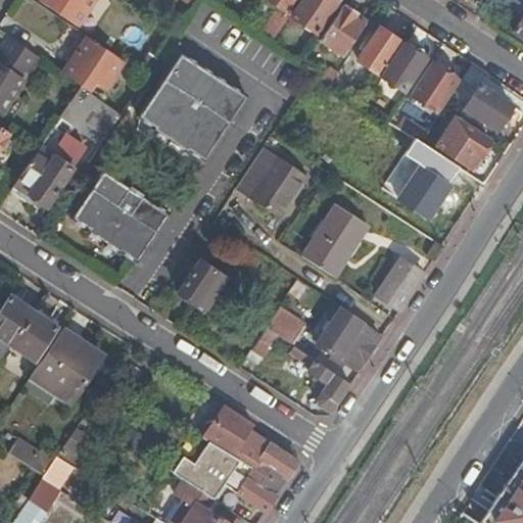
[(76,25),(92,0),(40,0),(40,1),(76,25)]
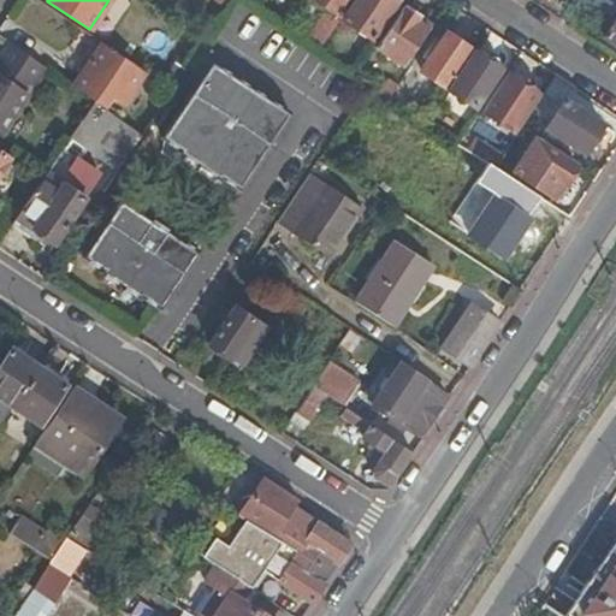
[(313,0),(327,11),(306,45),(318,52),(339,18),(338,17),(349,0),(313,0)]
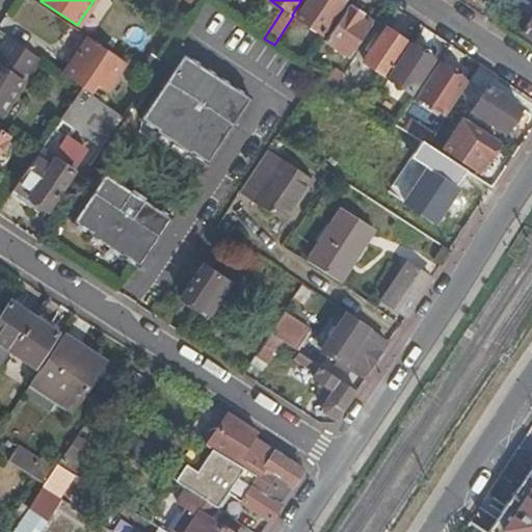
[(321,33),(342,1),(340,0),(307,0),(296,17),(321,33)]
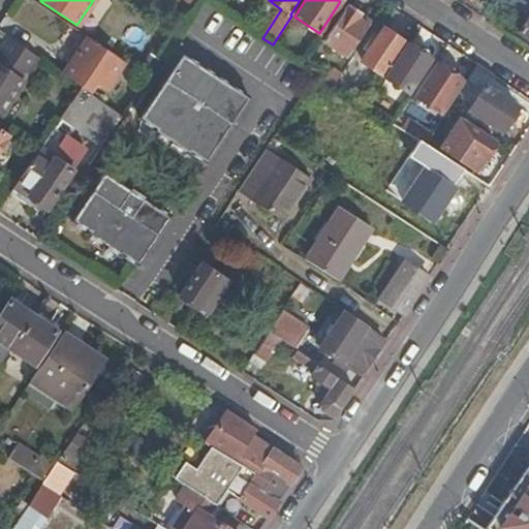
[(348,54),(368,26),(359,20),(362,16),(347,5),(324,39),(348,54)]
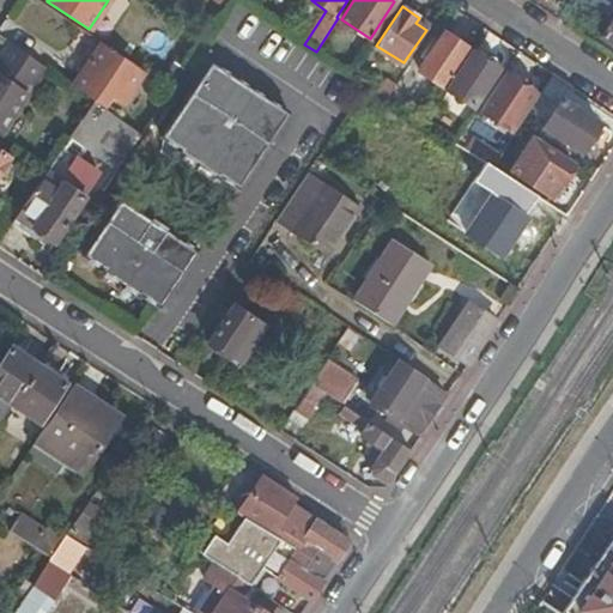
[(612,46),(612,18),(600,37),(612,46)]
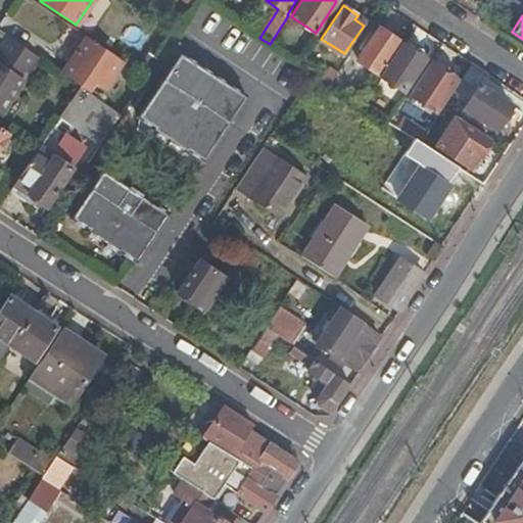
[(378,72),(397,41),(378,29),(360,58),(378,72)]
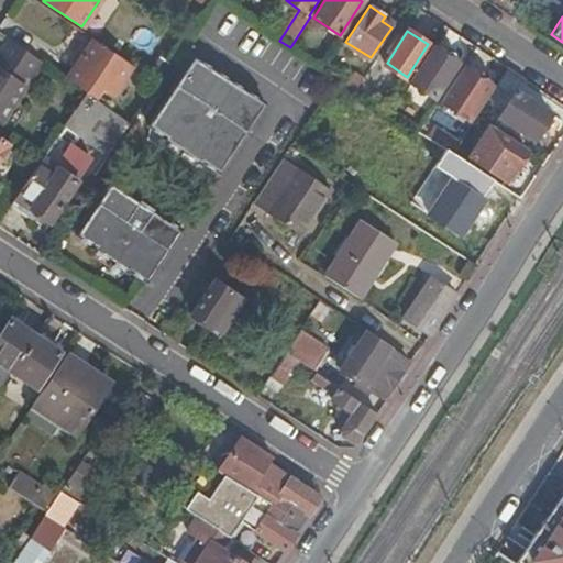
[(41,62),(10,41),(0,54),(0,120),(1,121),(41,62)]
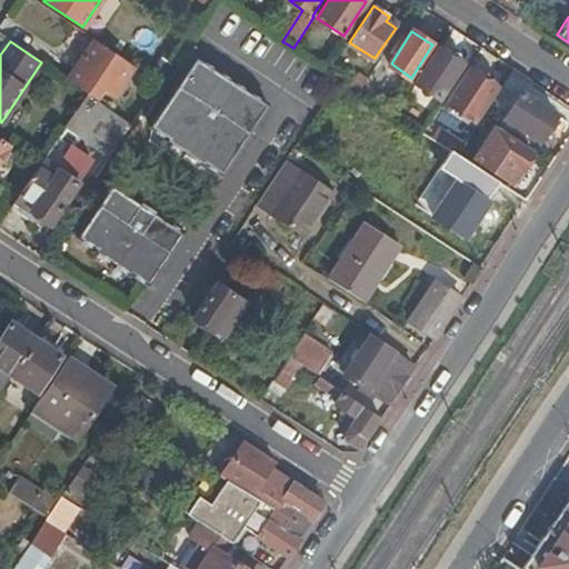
[(87,93),(96,99),(101,89),(115,98),(135,69),(93,41),(68,80),(87,93)]
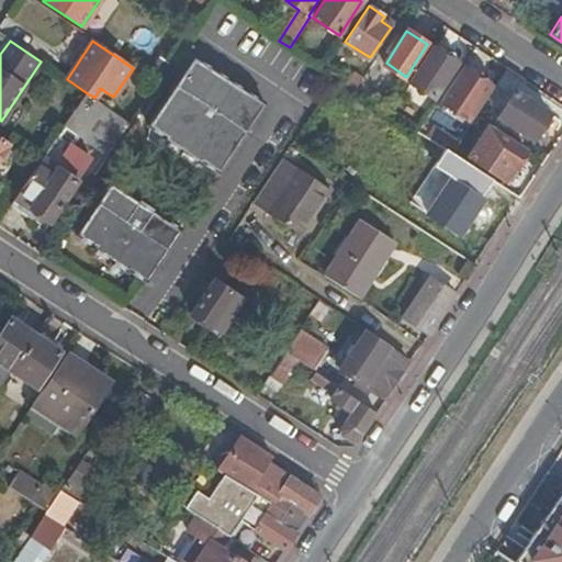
[(434,97),(457,64),(433,47),(411,80),(434,97)]
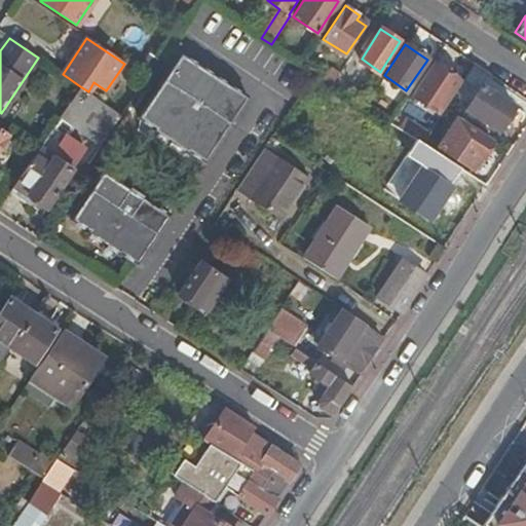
[(205,161),(248,99),(181,53),(139,118),(153,127),(152,129),(186,152),(188,151),(205,161)]
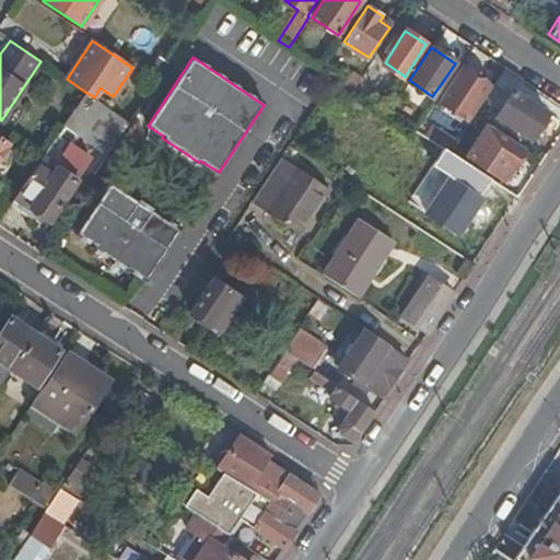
[(466,120),(489,86),(463,68),(439,102),(466,120)]
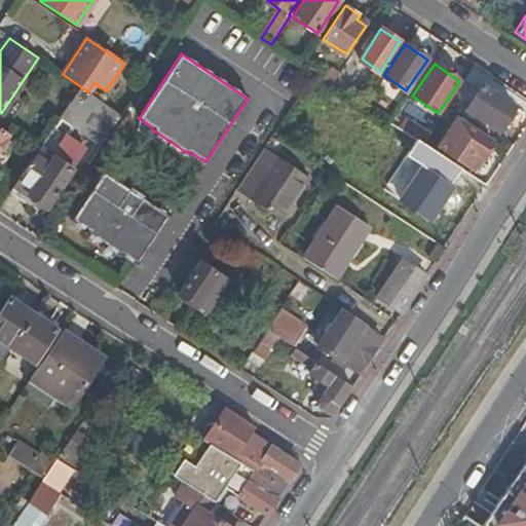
[(331,85),(338,74),(331,69),(324,80),(331,85)]
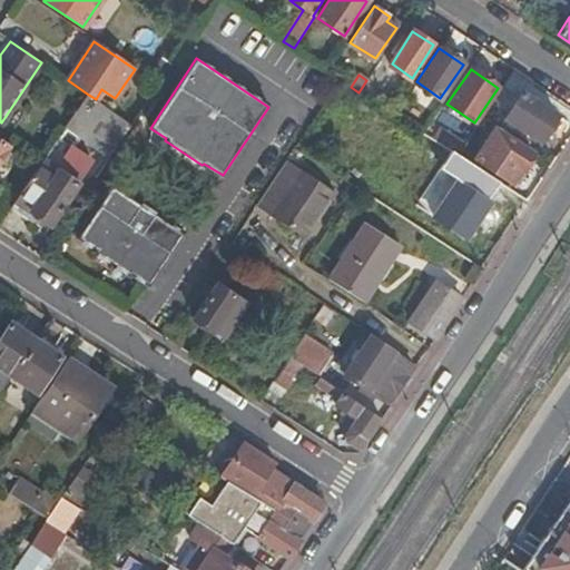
[(375,88),(366,80),(359,92),(367,98),(375,88)]
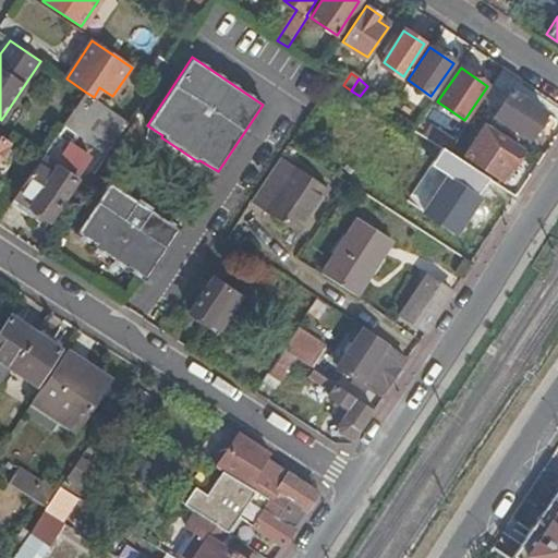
[(510,91),(494,81),(474,110),(490,120),(493,116),(510,91)]
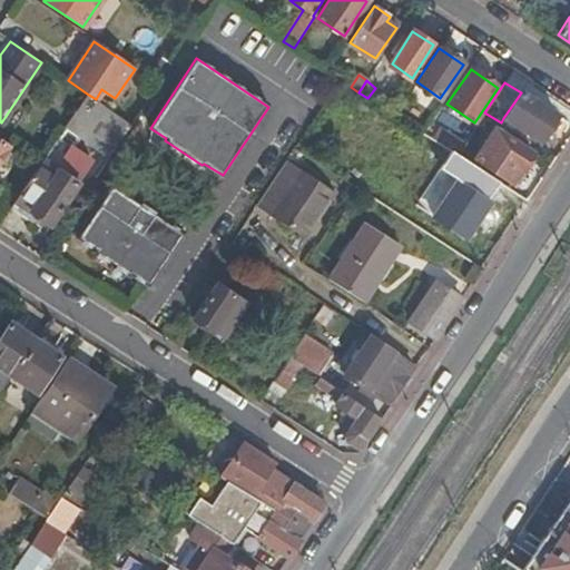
[(556,116),(521,92),(503,118),(538,141),(556,116)]
